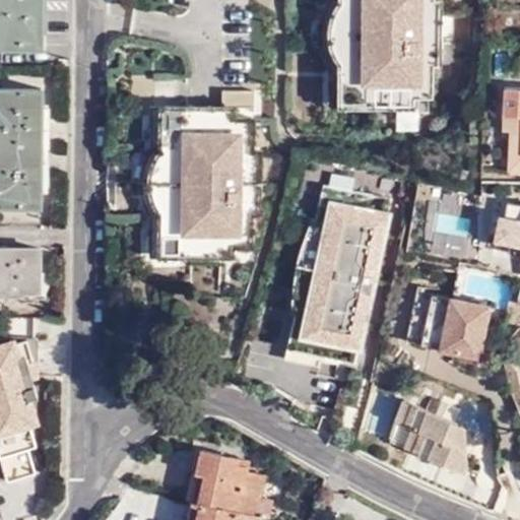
[(0,0),(0,48),(38,49),(38,30),(43,30),(43,0),(0,0)]
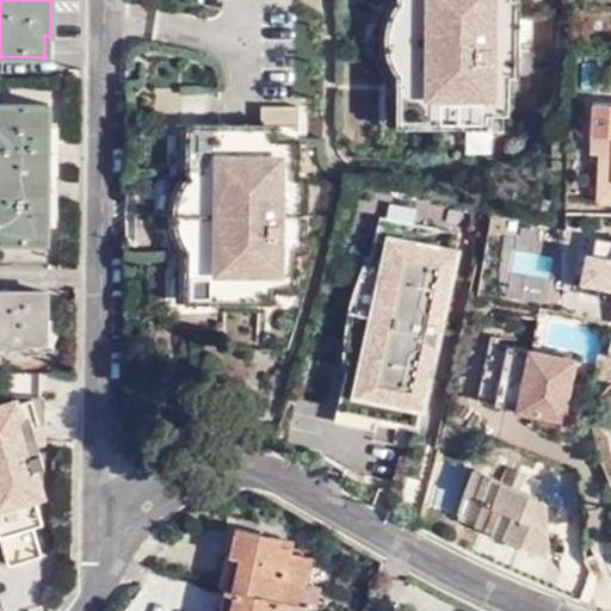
[(396,0),(390,14),(389,20),(386,31),(386,41),(387,50),(390,61),(395,71),(399,74),(397,128),(436,128),(436,116),(403,116),(403,73),(400,68),(395,60),(392,49),(390,41),(392,31),(394,22),(395,17),(402,0),(396,0)]
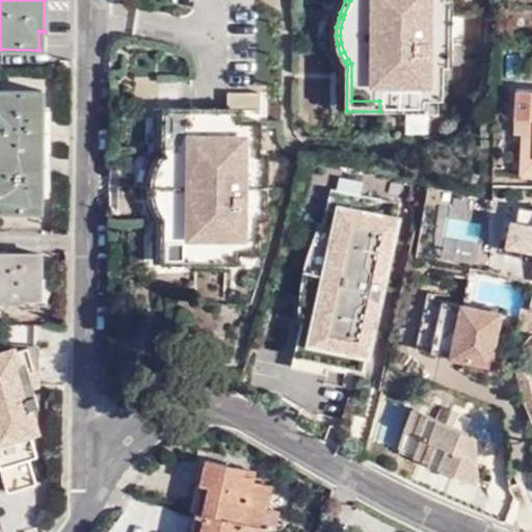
[(350,0),(344,15),(343,19),(341,27),(340,35),(341,43),(344,52),(348,59),(351,63),(351,101),(379,101),(379,111),(410,111),(410,101),(425,101),(445,101),(445,68),(453,68),(454,0),(350,0)]
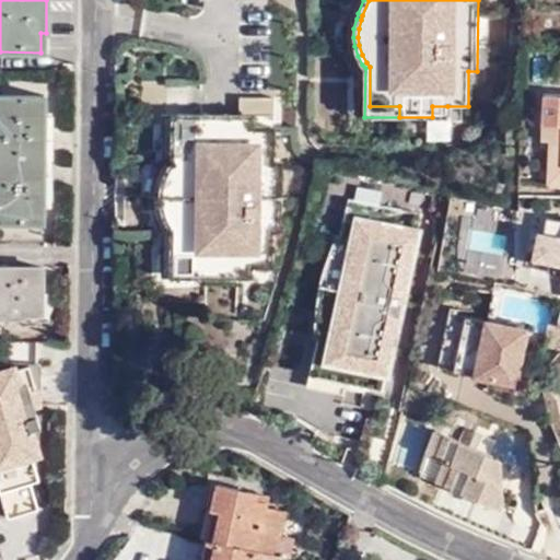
[(559,94),(545,93),(543,125),(541,139),(559,140),(559,94)]
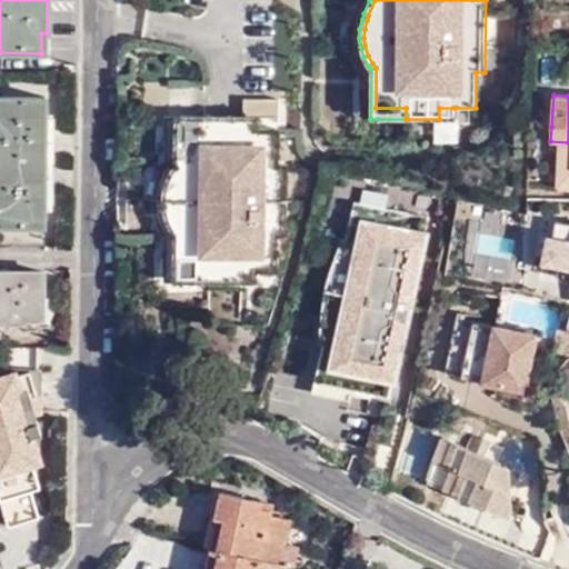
[(0,208),(3,209),(3,226),(46,227),(48,98),(5,96),(5,113),(0,113),(0,208)]
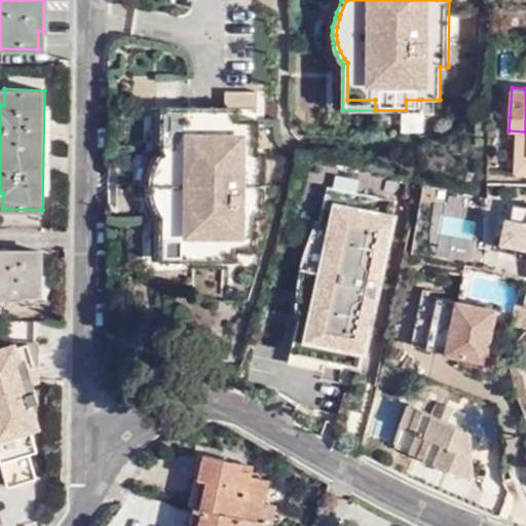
[(156,251),(196,252),(195,262),(224,263),(224,252),(238,253),(258,253),(259,220),(268,221),(267,151),(259,151),(259,91),(226,94),(226,106),(226,116),(157,117),(157,151),(152,160),(149,168),(148,174),(147,179),(146,186),(147,194),(149,202),(153,211),(157,214),(156,251)]
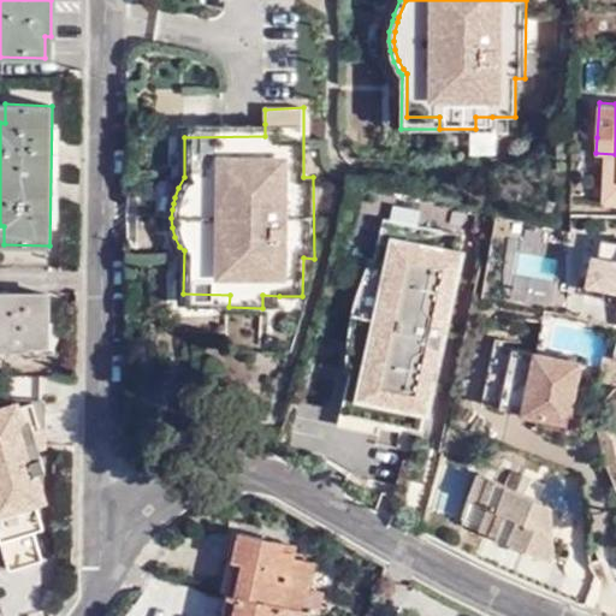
[(492,129),(492,117),(475,117),(475,129),(492,129)]
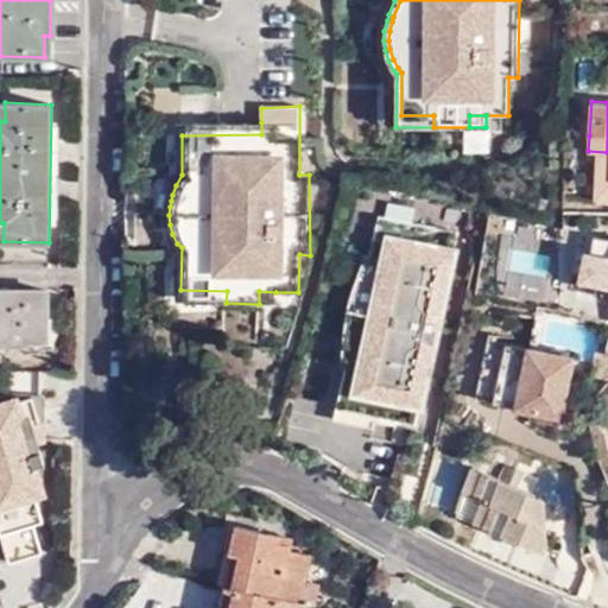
[(227,291),(181,290),(182,247),(177,244),(172,234),(170,225),(169,215),(170,207),(171,201),(172,195),(176,185),(182,175),(182,135),(261,134),(261,122),(177,124),(177,173),(171,183),(168,192),(165,200),(164,206),(164,215),(165,225),(168,235),(173,246),(176,249),(175,302),(226,303),(227,291)]
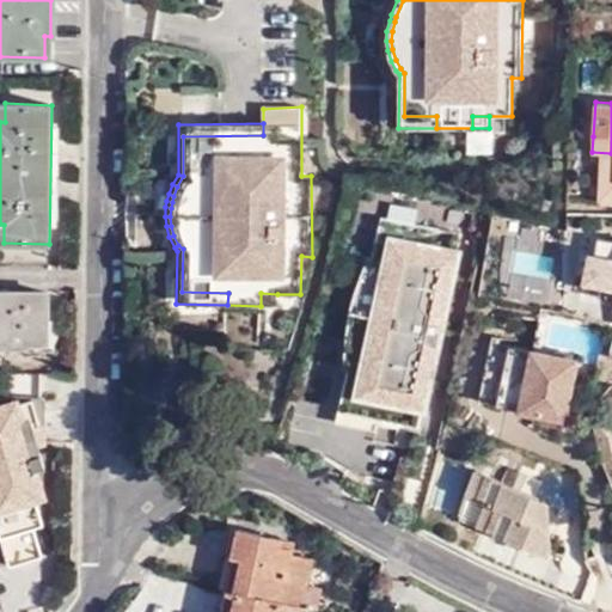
[(497,216),(494,234),(505,238),(508,220),(497,216)]
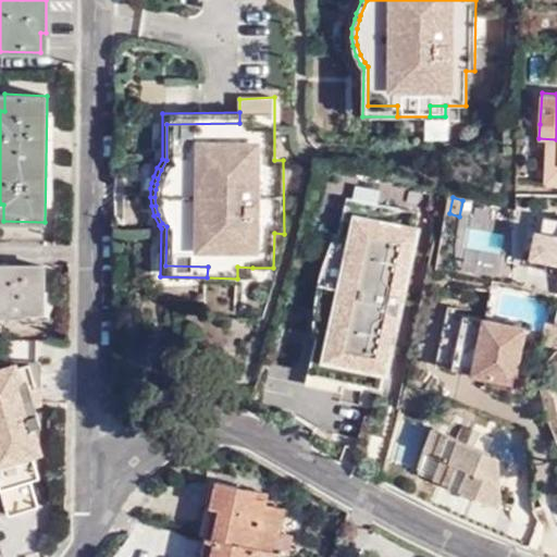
[(336,380),(382,391),(421,214),(356,200),(349,231),(369,235),(362,262),(331,256),(313,329),(307,354),(312,355),(341,361),(336,380)]
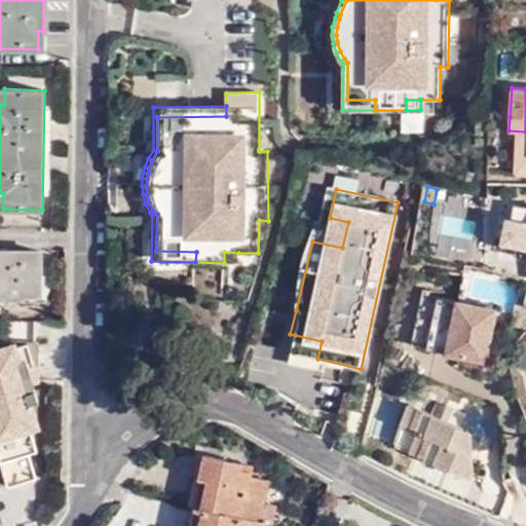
[(525,204),(515,203),(512,218),(504,216),(499,243),(517,247),(516,255),(525,256),(525,278),(525,279),(525,278),(525,204)]
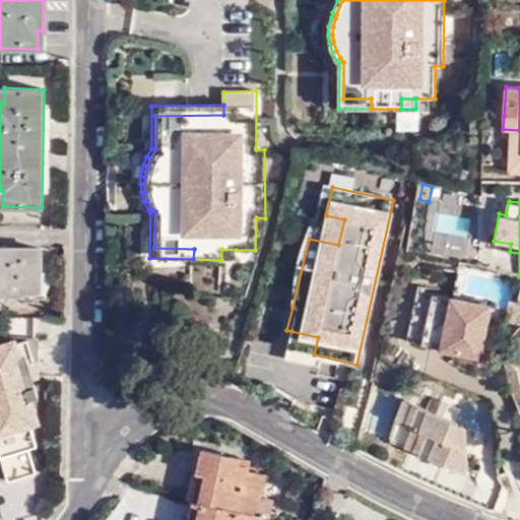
[(344,219),(326,215),(318,213),(317,219),(313,218),(305,241),(300,255),(297,271),(295,283),(293,301),(293,307),(309,239),(338,245),(344,219)]
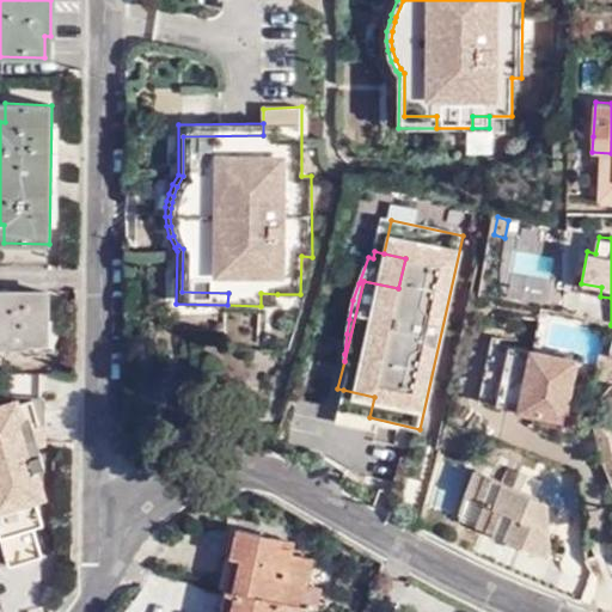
[(0,291),(0,347),(26,348),(28,344),(48,344),(49,292),(0,291)]
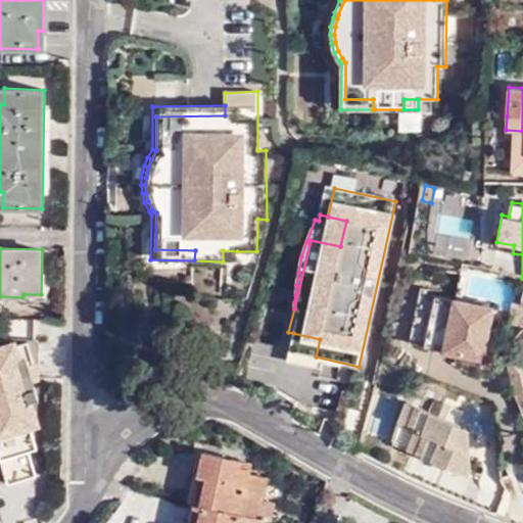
[(223,250),(223,262),(237,262),(237,251),(223,250)]
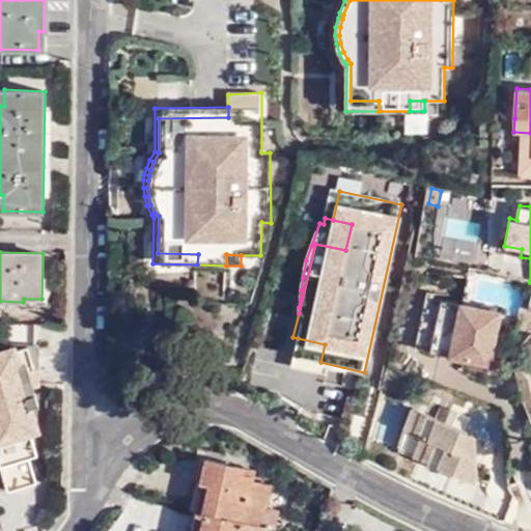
[(491,364),(501,312),(426,297),(415,347),(432,352),(491,364)]
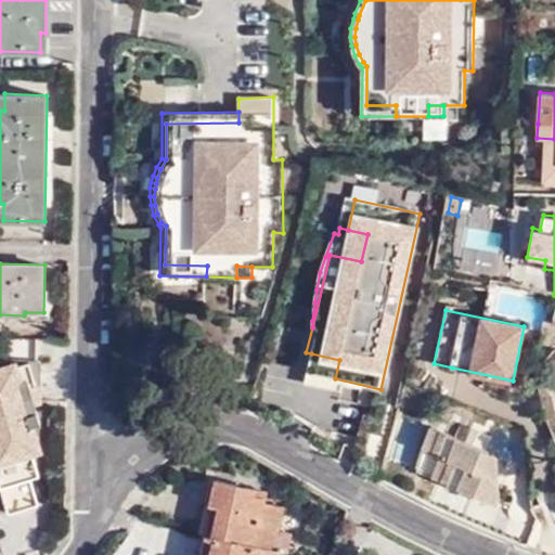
[(339,360),(311,353),(307,372),(335,378),(339,360)]
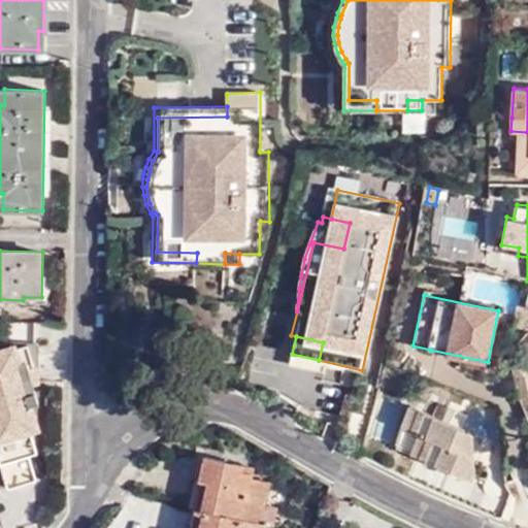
[(22,377),(40,371),(33,342),(0,351),(0,436),(15,488),(45,479),(37,453),(43,451),(35,425),(22,377)]
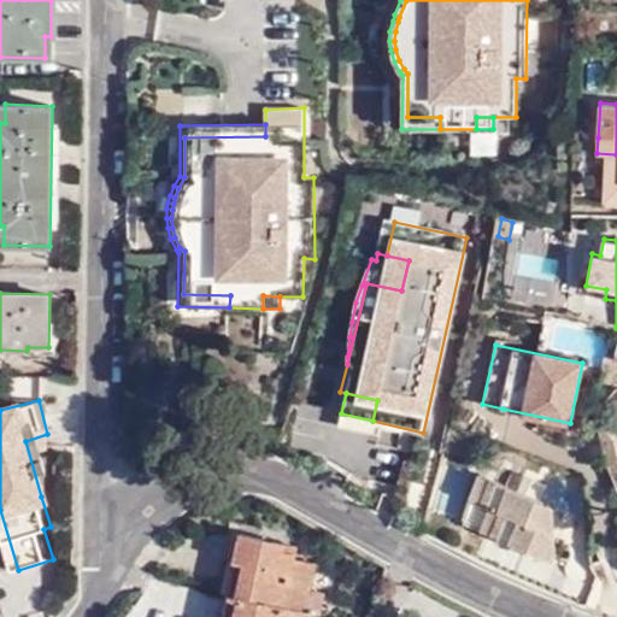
[(557,553),(553,509),(479,476),(469,495),(462,523),(553,563),(557,553)]
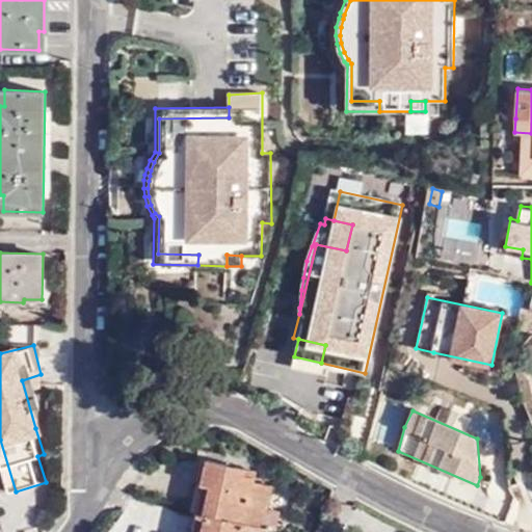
[(210,486),(204,512),(207,513),(263,526),(268,508),(273,486),(257,481),(243,478),(245,469),(207,460),(201,484),(210,486)]
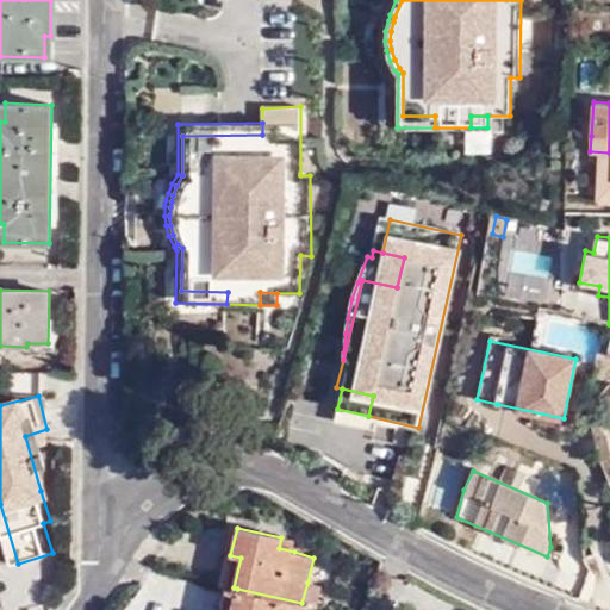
[(297,541),(281,537),(279,548),(294,552),(297,541)]
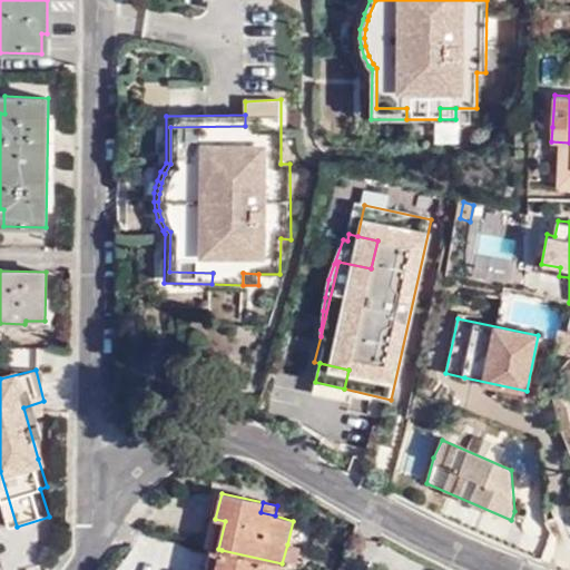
[(209,547),(218,549),(225,521),(215,519),(209,547)]
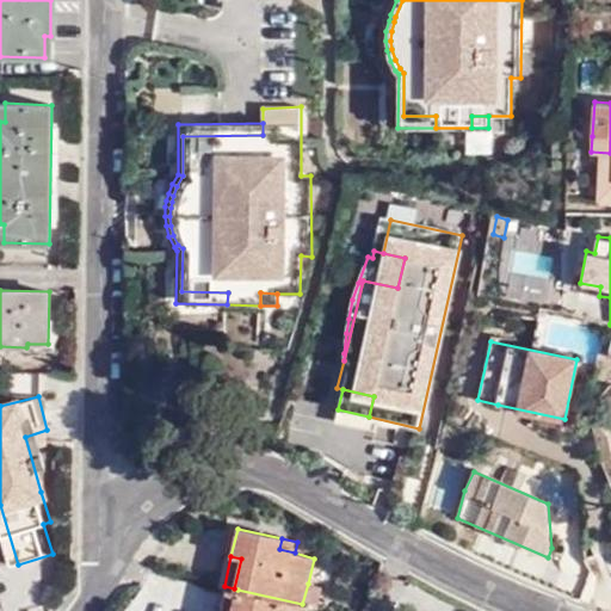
[(308,584),(302,604),(309,606),(319,609),(322,588),(308,584)]
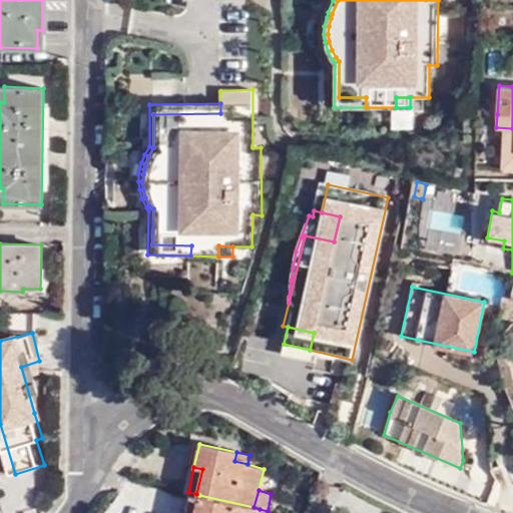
[(194,512),(199,495),(196,494),(188,492),(183,512),(194,512)]
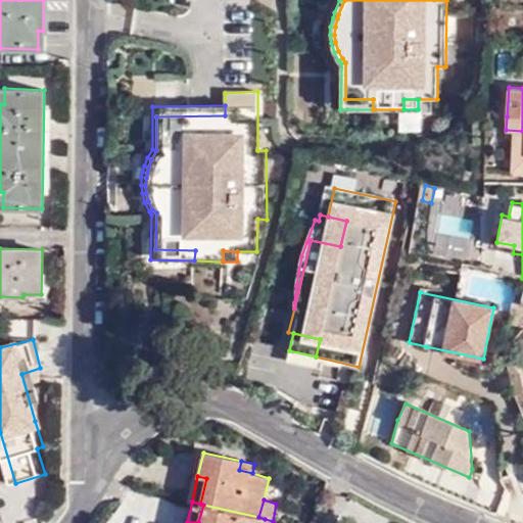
[(258,517),(203,505),(198,522),(264,522),(265,519),(258,517)]
